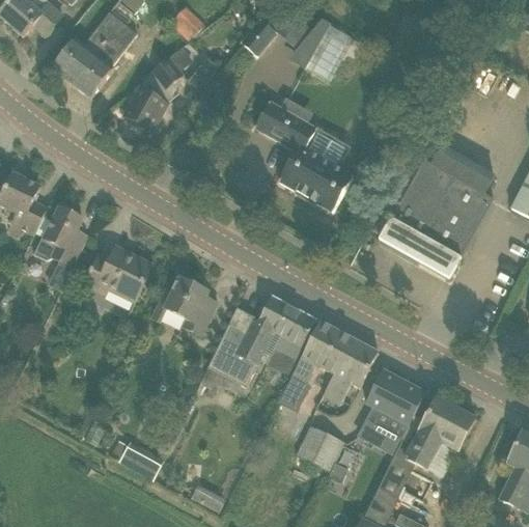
[(9,0),(0,10),(0,17),(22,36),(31,25),(44,34),(62,14),(46,0),(9,0)]
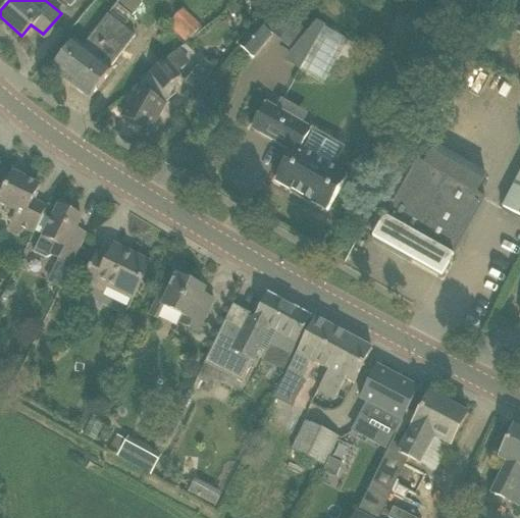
[(204,0),(215,13),(216,14),(226,7),(220,0),(204,0)]
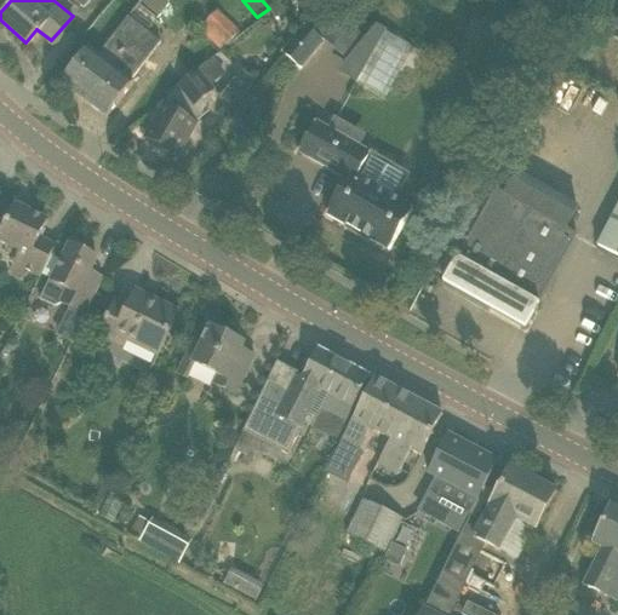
[(58,79),(59,79),(104,114),(132,79),(130,78),(159,40),(146,29),(125,15),(96,52),(85,44),(58,79)]
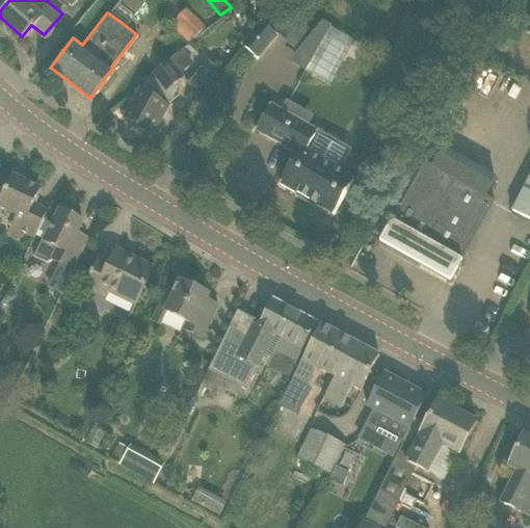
[(275,33),(258,18),(238,42),(255,56),(263,45),(265,46),(275,33)]
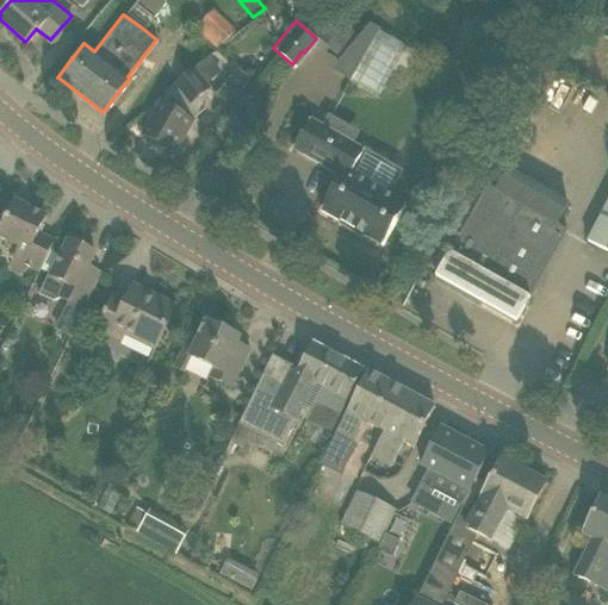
[(206,54),(192,66),(165,89),(153,111),(156,112),(143,135),(171,151),(190,117),(175,110),(180,100),(185,98),(190,103),(210,86),(205,81),(219,69),(206,54)]
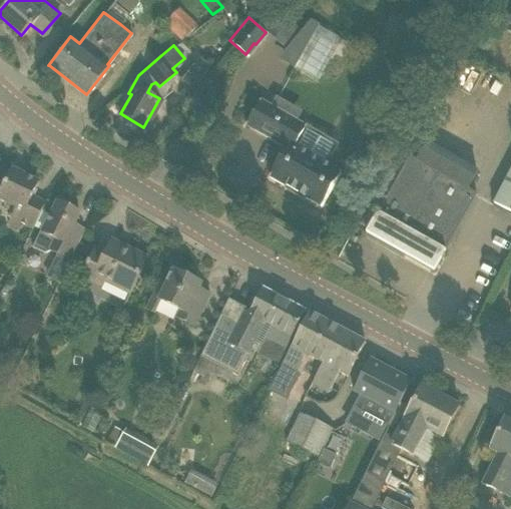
[(190,88),(209,65),(196,55),(178,77),(190,88)]
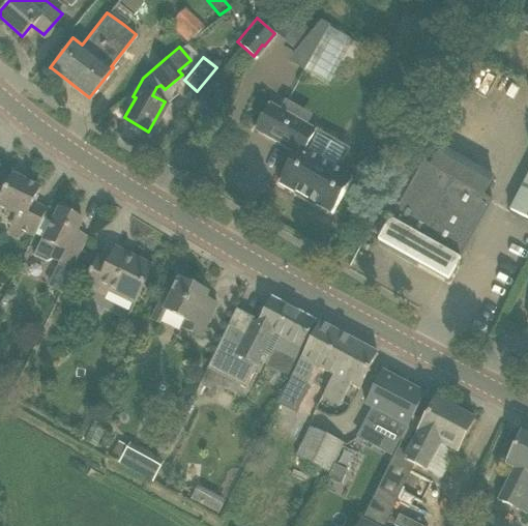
[(266,101),(253,126),(294,150),(276,180),(329,211),(350,176),(302,149),(314,128),(303,122),(309,114),(284,100),(279,109),(266,101)]
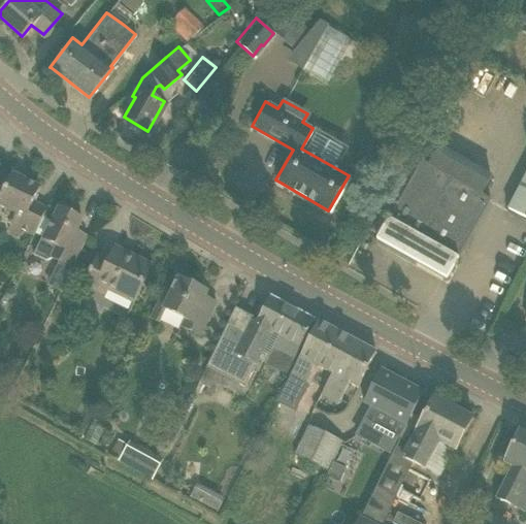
[(445,276),(490,197),(421,158),(388,216),(385,214),(383,218),(386,220),(376,237),(445,276)]
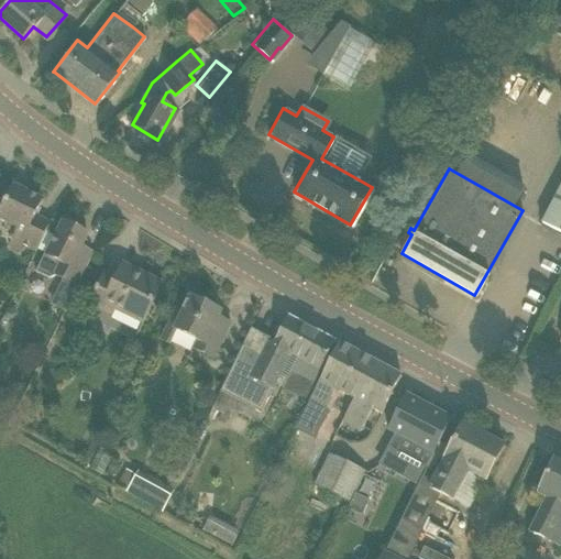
[(560,231),(560,181),(540,221),(560,231)]
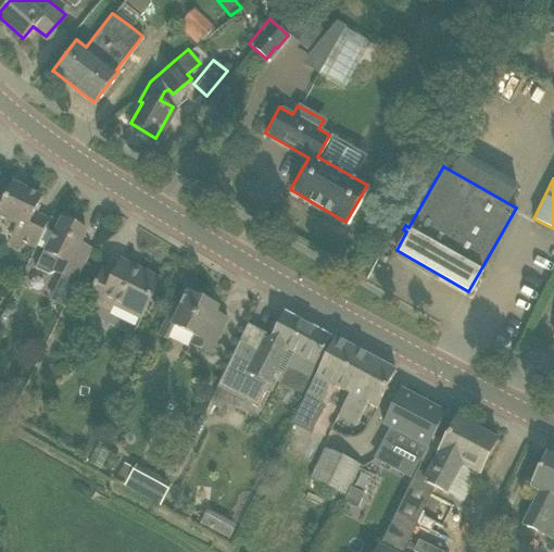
[(35,245),(48,218),(33,211),(40,195),(12,182),(0,204),(0,213),(16,222),(11,234),(35,245)]
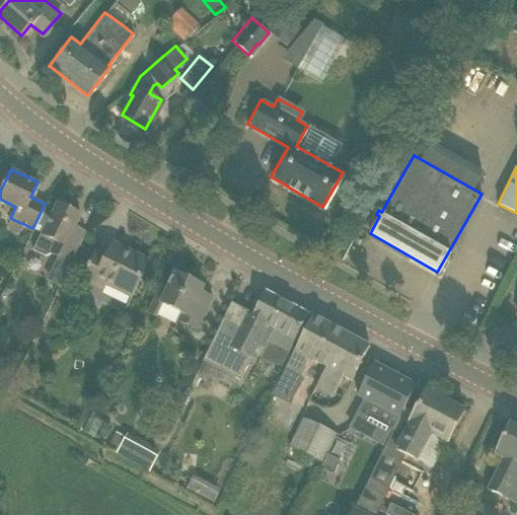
[(70,261),(84,230),(73,225),(79,214),(57,203),(42,232),(41,231),(31,248),(33,249),(34,248),(45,253),(51,251),(70,261)]
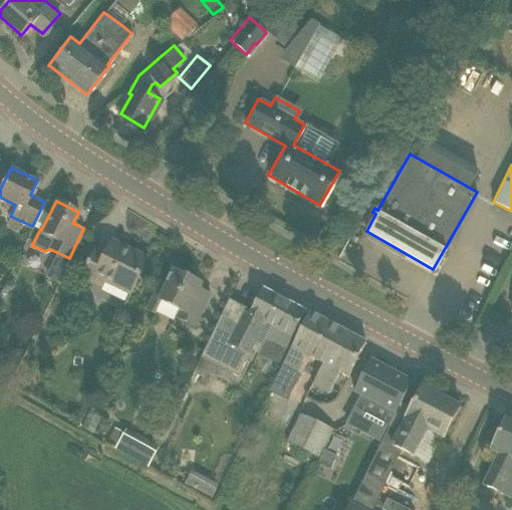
[(129,292),(147,256),(110,238),(102,256),(91,251),(94,246),(93,246),(79,274),(99,284),(101,279),(129,292)]
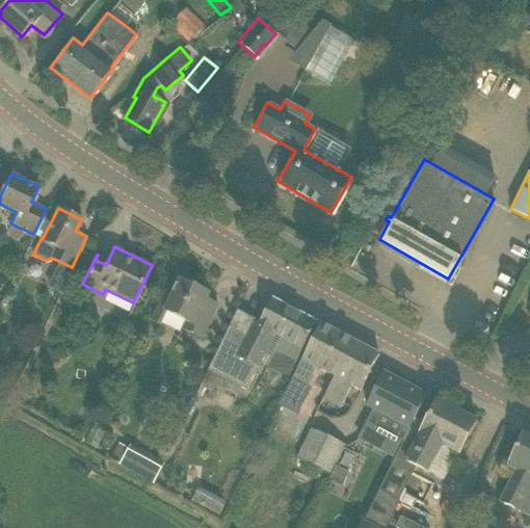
[(217,301),(206,296),(207,293),(195,287),(195,286),(178,278),(170,293),(164,290),(150,320),(158,324),(164,311),(182,320),(179,326),(200,337),(217,301)]
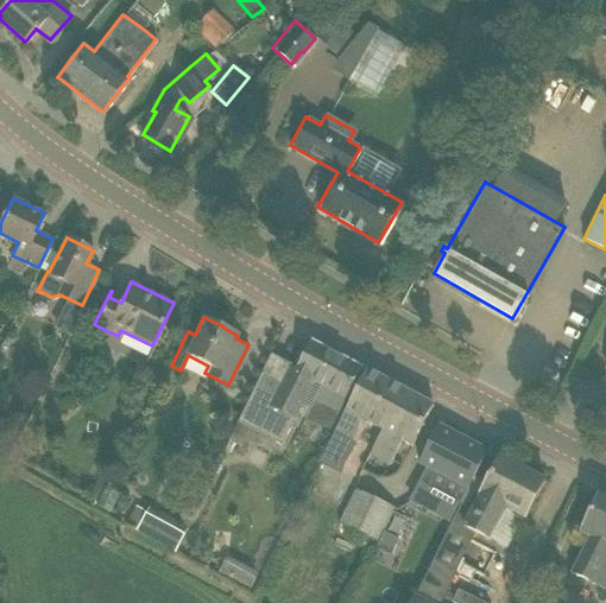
[(303,417),(328,430),(361,366),(310,338),(294,368),(289,366),(281,381),(260,370),(237,419),(227,439),(245,448),(248,439),(269,449),(273,438),(281,443),(296,412),(303,416),(303,417)]
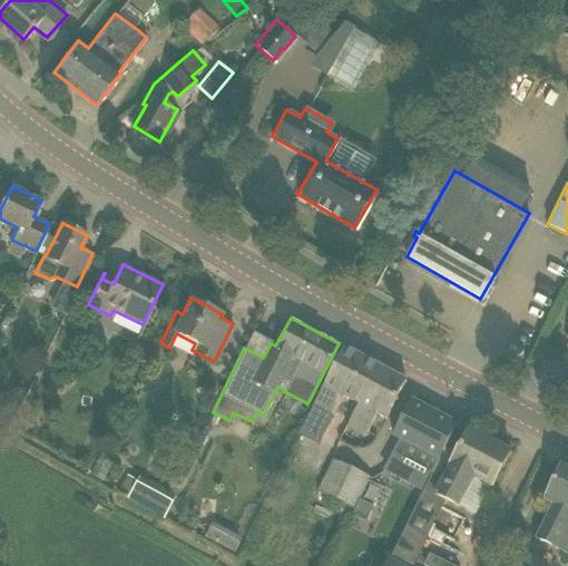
[(378,363),(342,344),(304,418),(317,426),(325,410),(327,411),(339,391),(356,401),(378,363)]
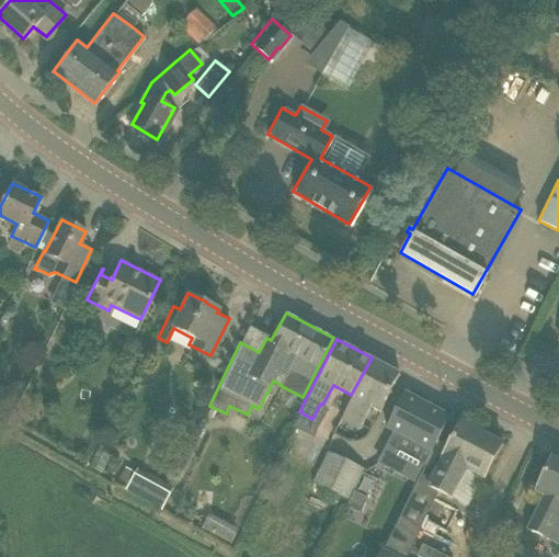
[(398,372),(372,357),(351,395),(340,416),(358,425),(369,405),(379,409),(398,372)]
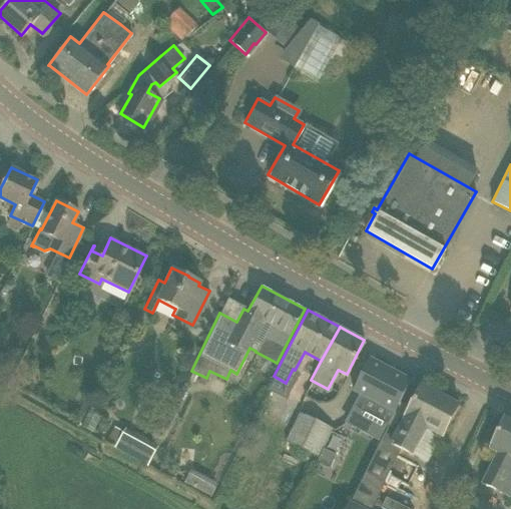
[(387,422),(399,400),(410,379),(369,357),(352,389),(359,392),(352,405),(387,422)]
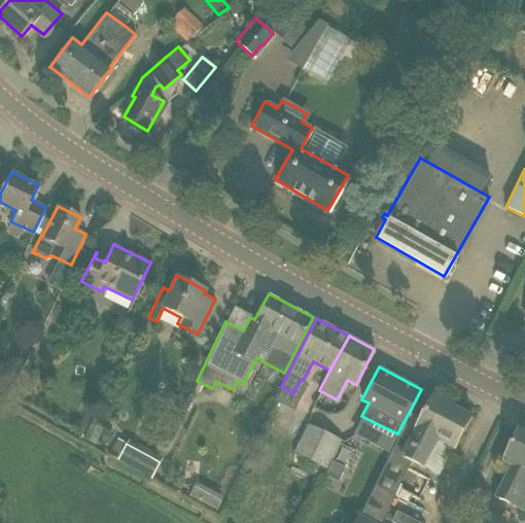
[(410,411),(397,433),(396,434),(408,441),(401,454),(423,465),(438,439),(453,447),(470,415),(432,394),(420,417),(410,411)]
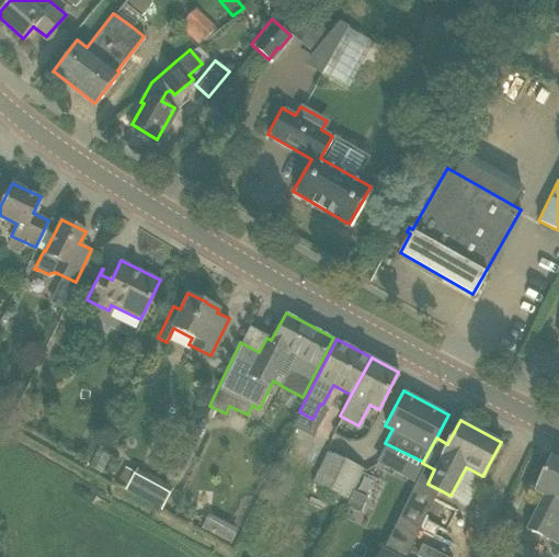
[(346,498),(362,465),(328,450),(312,481),(346,498)]
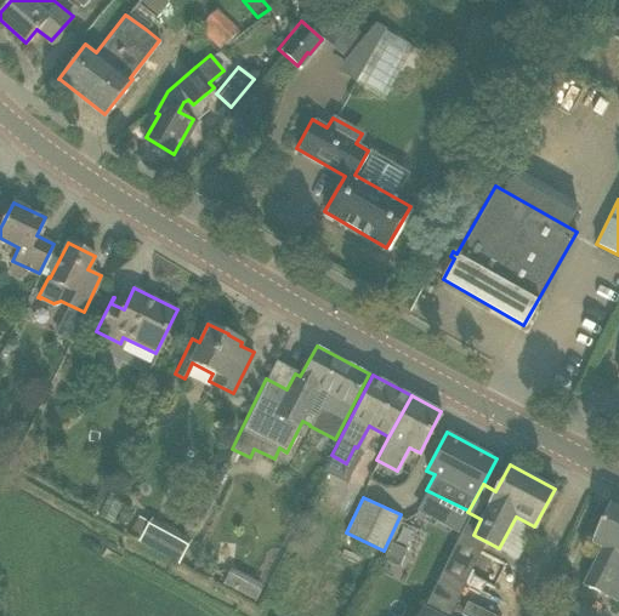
[(618,503),(612,500),(592,541),(601,546),(583,582),(605,593),(606,593),(618,599),(618,503)]
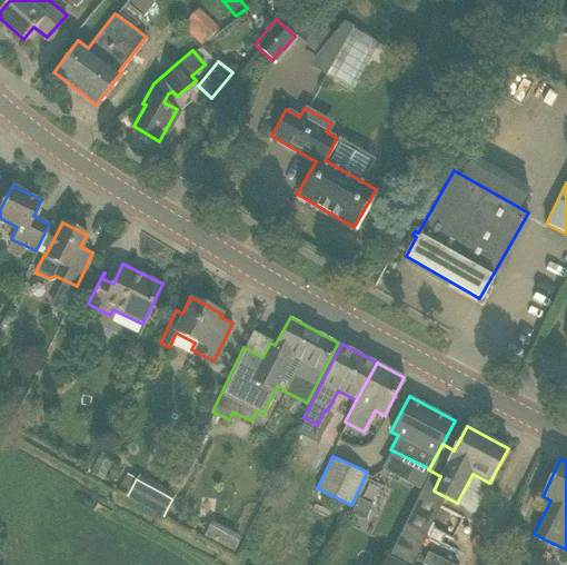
[(126,495),(162,515),(175,493),(162,486),(162,485),(150,478),(139,473),(126,495)]
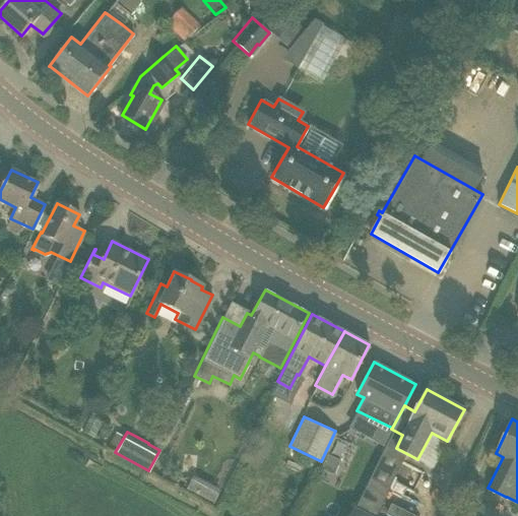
[(332,474),(339,459),(327,452),(319,467),(332,474)]
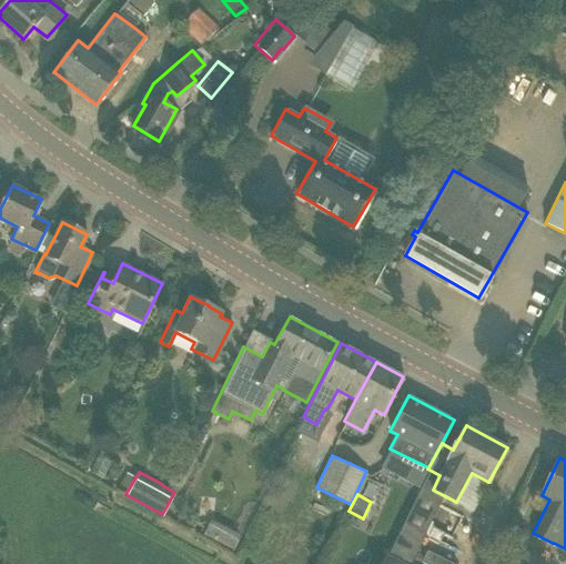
[(206,517),(200,531),(231,544),(236,531),(206,517)]
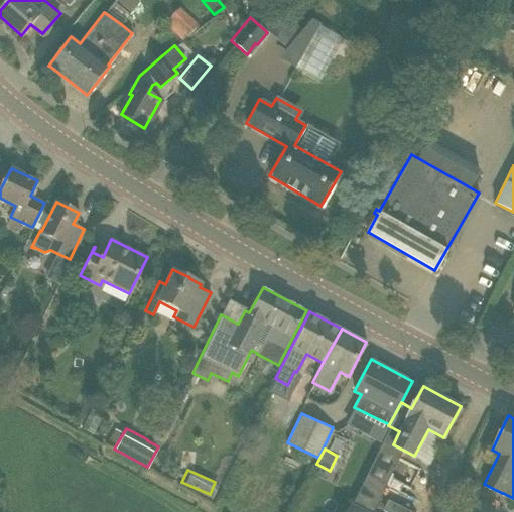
[(384,496),(378,507),(388,511),(411,511),(412,511),(384,496)]
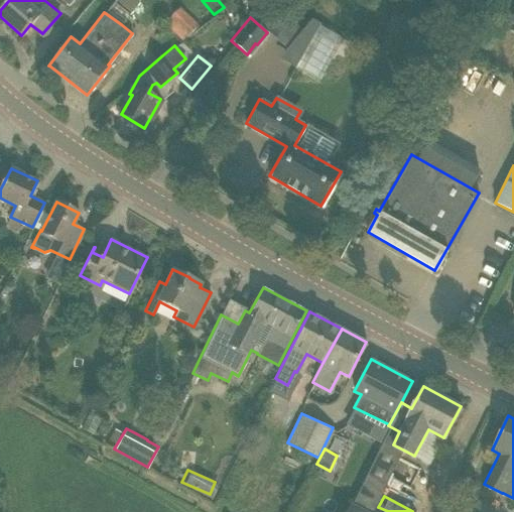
[(345,511),(367,511),(350,503),(345,511)]
